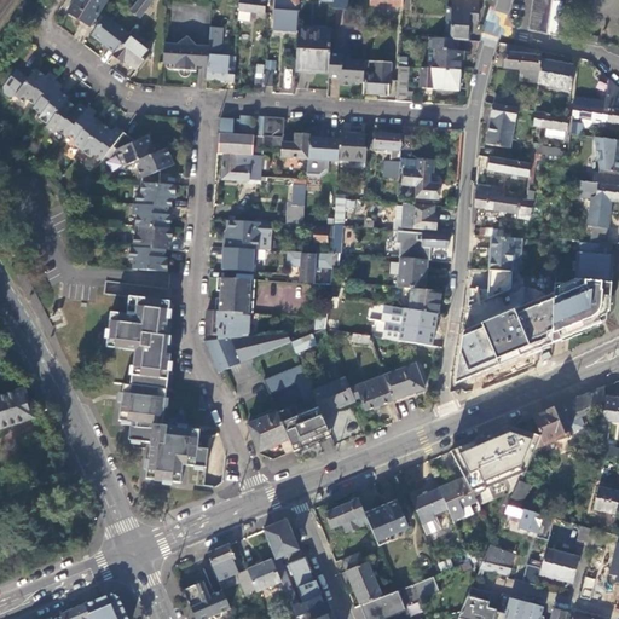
[(105,0),(75,0),(68,12),(90,27),(105,0)]
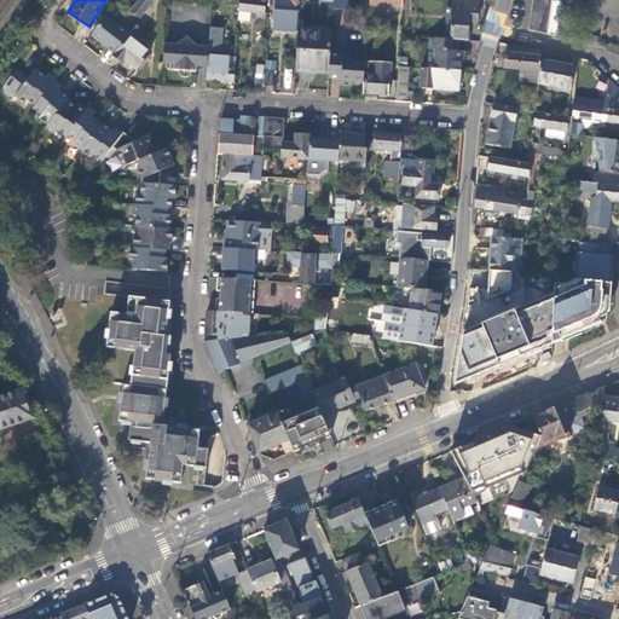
[(138,0),(129,11),(139,18),(152,0),(138,0)]
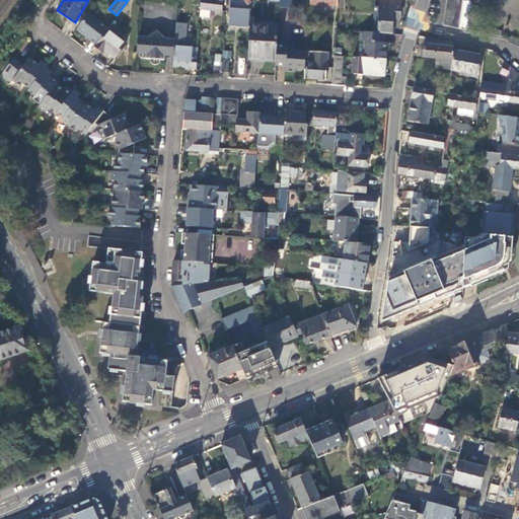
[(200,0),(199,17),(209,18),(210,10),(221,11),(222,0),(200,0)]
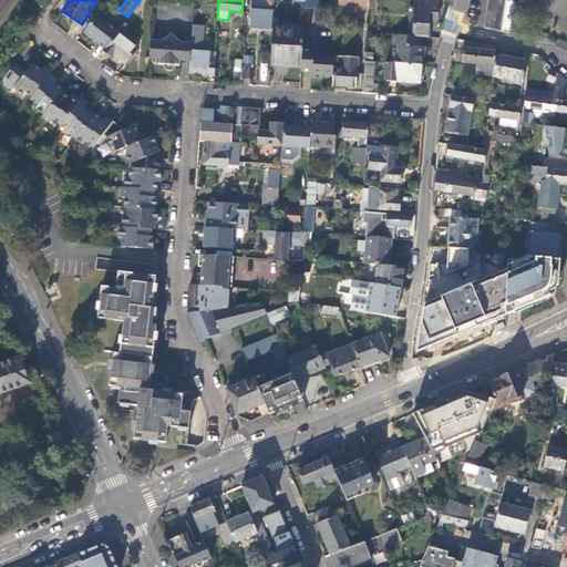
[(250,0),(249,27),(270,28),(271,8),(274,8),(274,0),(266,0),(267,1),(258,1),(257,0),(250,0)]
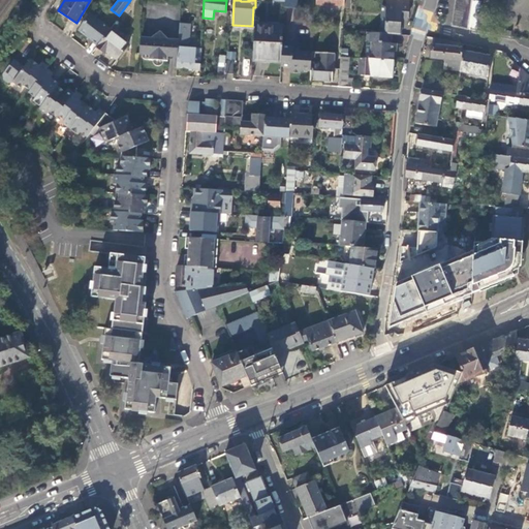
[(392,34),(399,34),(401,17),(407,18),(408,11),(408,0),(386,0),(385,33),(392,34)]
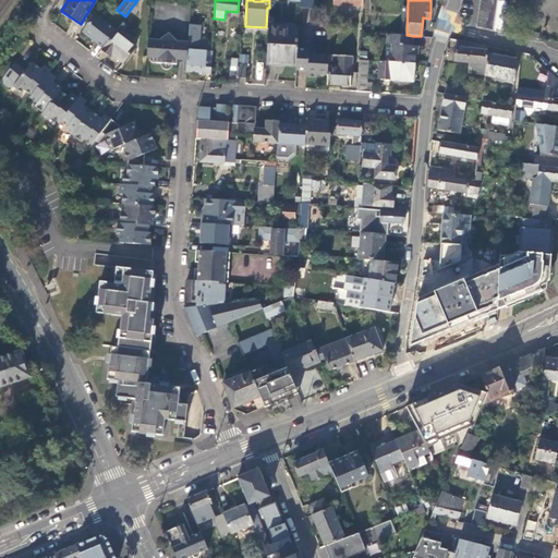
[(481,0),(477,26),(495,29),(499,0),(481,0)]
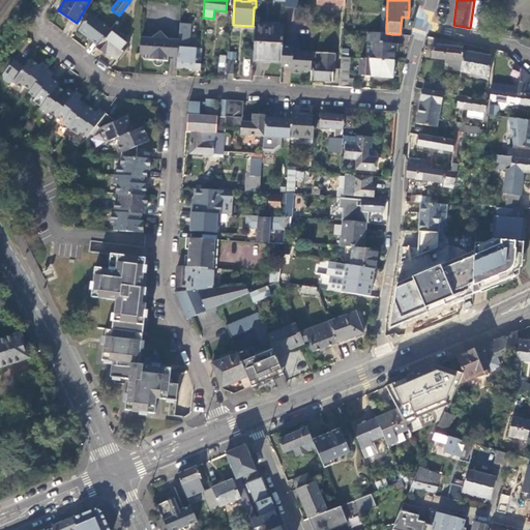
[(79,30),(97,45),(110,29),(110,28),(90,12),(79,30)]
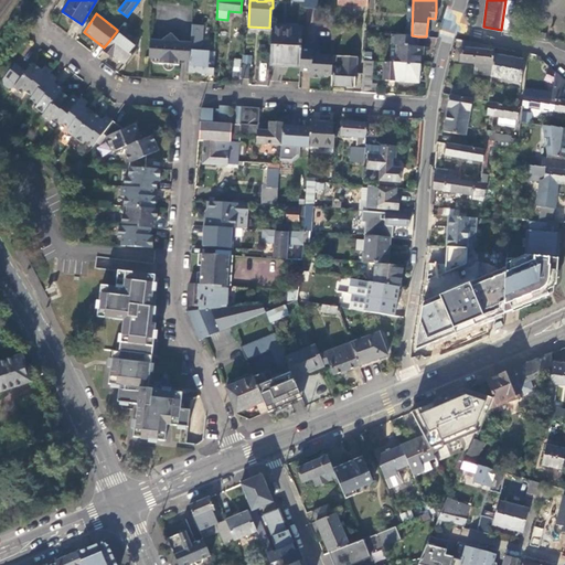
[(189,73),(213,74),(214,52),(199,51),(200,41),(201,41),(202,27),(191,25),(190,43),(189,61),(189,73)]
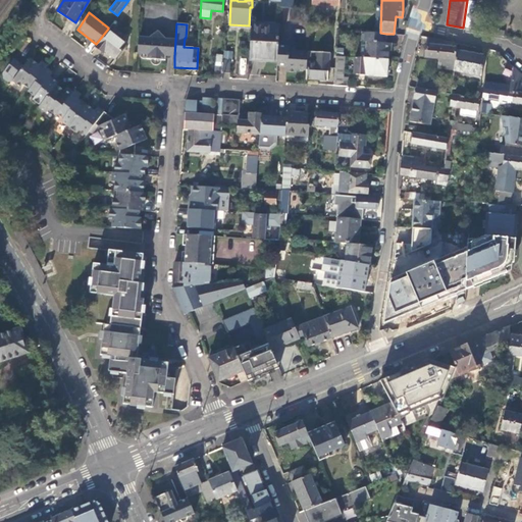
[(278,25),(251,23),(249,56),(266,57),(266,60),(276,61),(277,46),(278,25)]
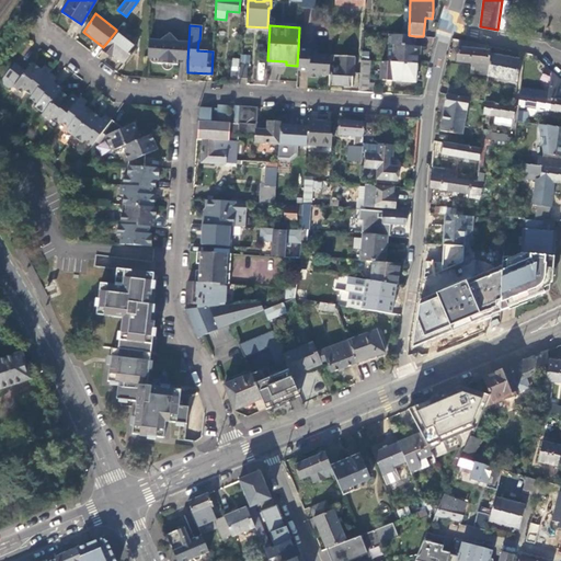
[(523,27),(522,34),(531,36),(534,29),(523,27)]
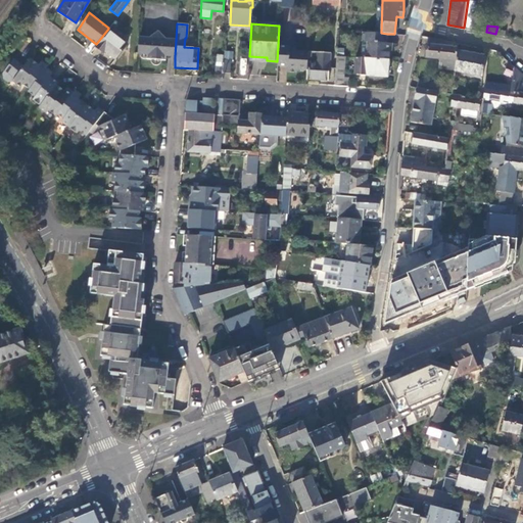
[(96,44),(95,46),(103,53),(105,51),(114,59),(127,43),(108,29),(96,44)]
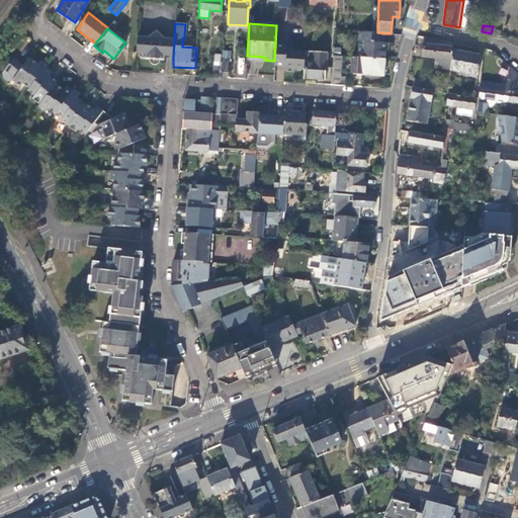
[(361,57),(385,59),(385,50),(386,42),(383,42),(383,33),(377,32),(358,31),(357,40),(362,40),(361,57)]
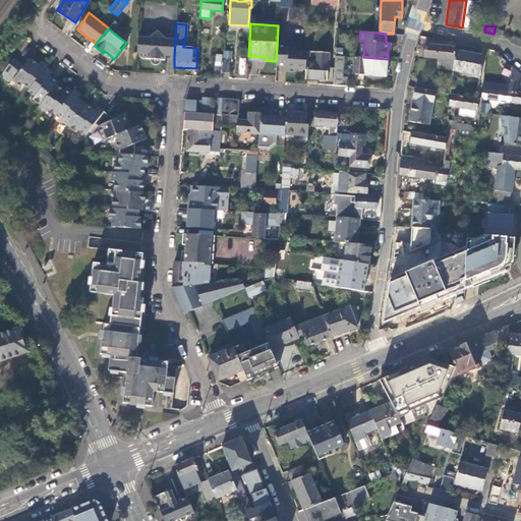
[(455,43),(426,37),(425,47),(424,56),(439,58),(442,58),(441,68),(453,69),(455,50),(455,43)]
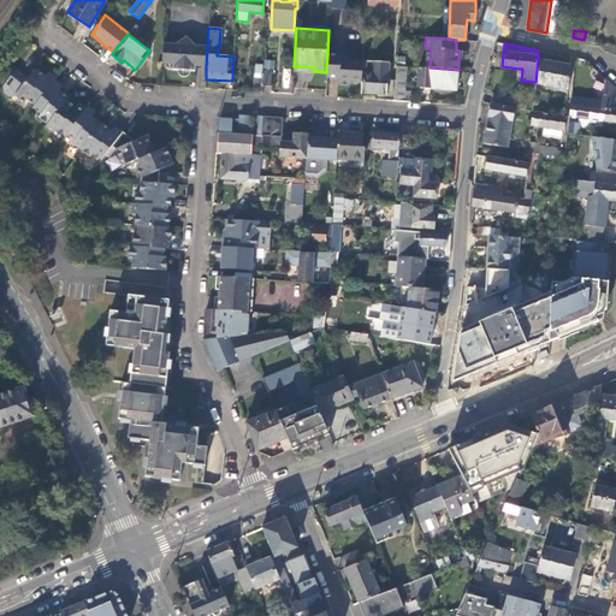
[(164,45),(163,63),(172,64),(172,69),(195,71),(195,65),(206,66),(207,47),(164,45)]
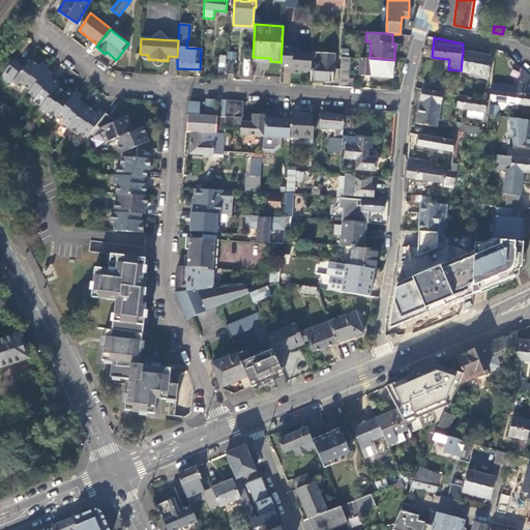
[(282,47),(281,62),(281,67),(291,67),(291,72),(301,72),(301,69),(312,70),(313,52),(299,51),(299,47),(282,47)]
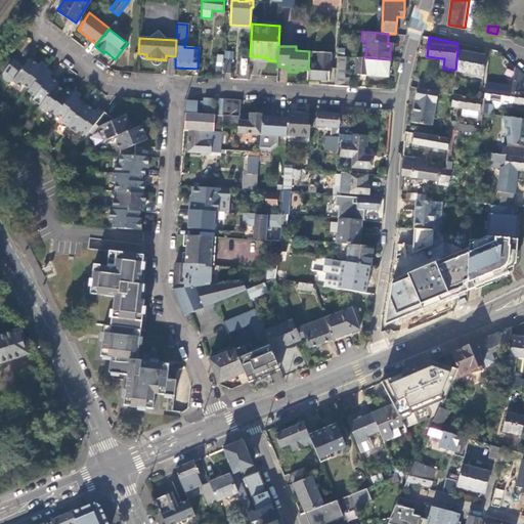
[(485,55),(457,50),(455,70),(483,76),(485,55)]
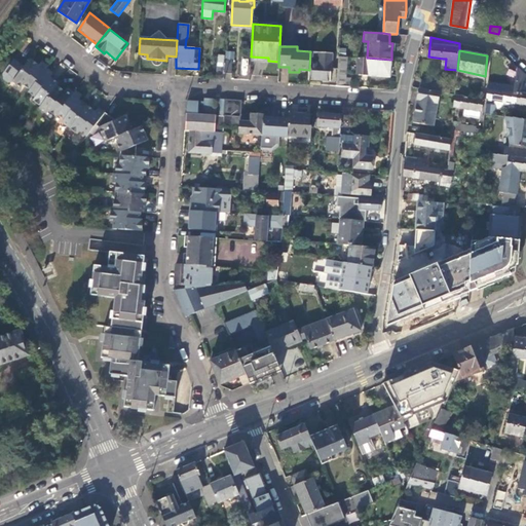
[(331,53),(310,51),(309,70),(309,79),(330,80),(331,64),(330,64),(331,53)]
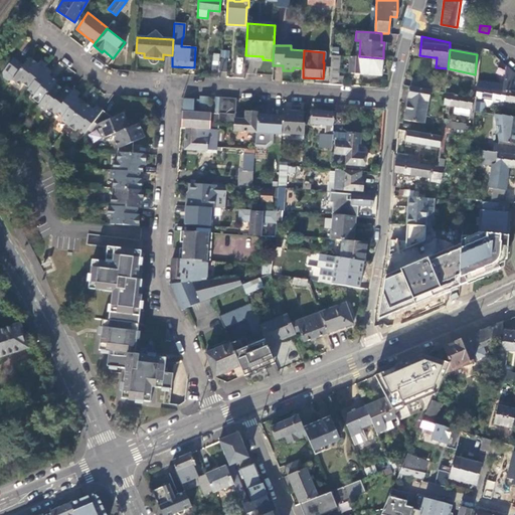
[(330,83),(344,84),(345,76),(339,75),(340,55),(332,54),(330,83)]
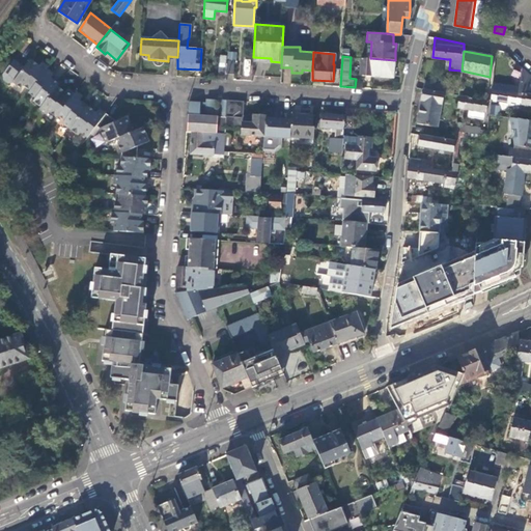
[(393,78),(395,60),(370,58),(361,58),(360,76),(379,77),(393,78)]
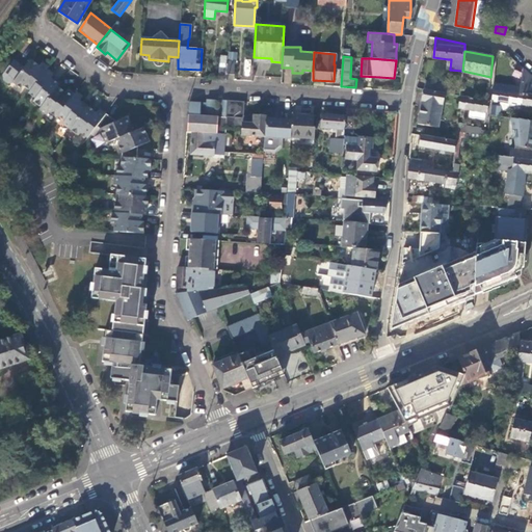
[(47,69),(49,67),(43,61),(38,68),(35,65),(36,63),(31,59),(25,68),(15,59),(5,72),(15,79),(12,82),(21,88),(23,85),(29,90),(47,69)]
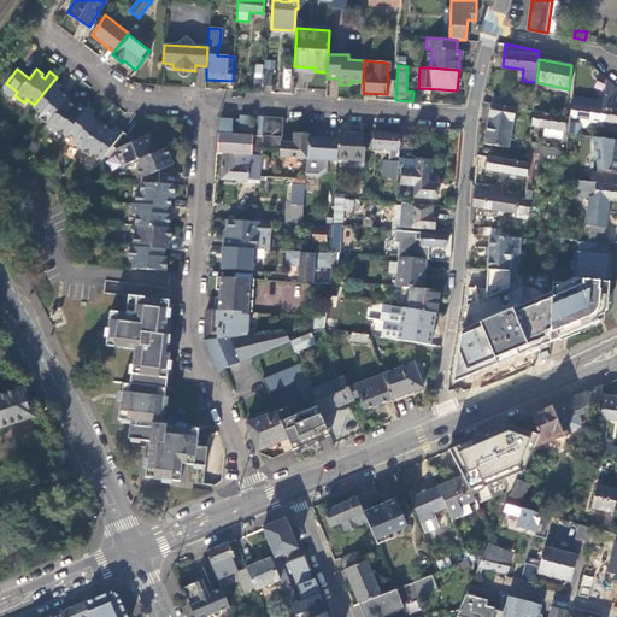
[(616,88),(606,77),(604,100),(577,97),(577,94),(574,93),(570,116),(616,122),(616,88)]
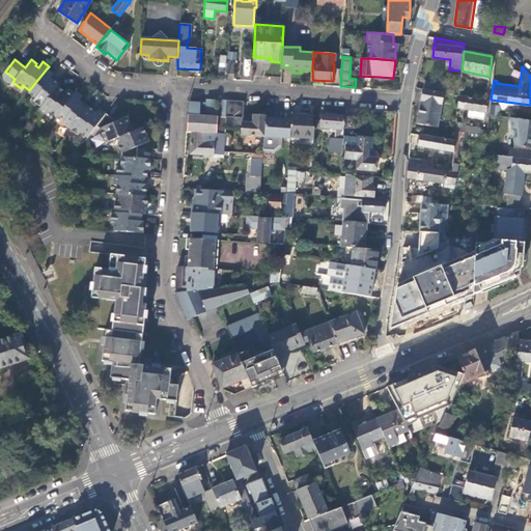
[(57,86),(58,84),(54,80),(52,82),(50,79),(54,74),(47,68),(29,90),(28,92),(35,98),(33,101),(40,107),(57,86)]
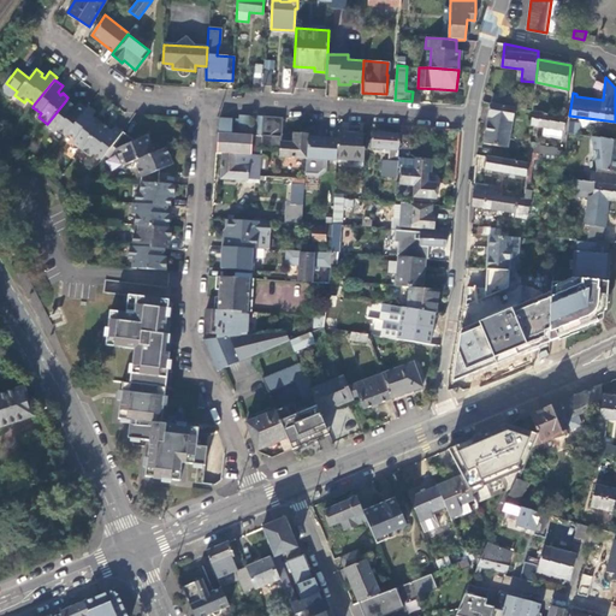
[(6,83),(3,87),(4,93),(9,96),(15,95),(17,92),(6,83)]
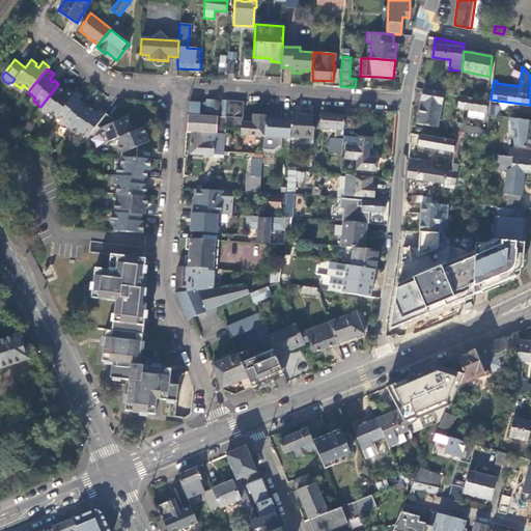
[(424,81),(423,88),(440,91),(441,86),(442,84),(424,81)]
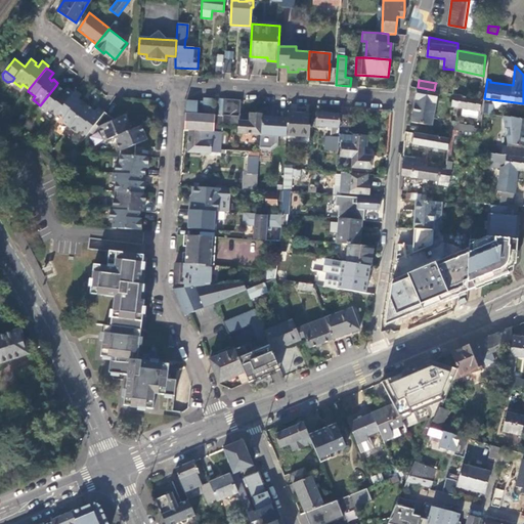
[(56,85),(40,105),(38,107),(46,114),(48,111),(54,116),(56,114),(73,92),(68,88),(63,93),(60,91),(62,90),(56,85)]
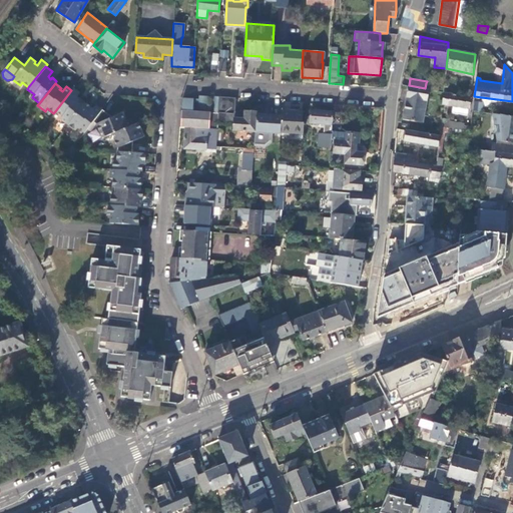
[(409,85),(404,108),(403,118),(422,121),(428,89),(425,88),(409,85)]
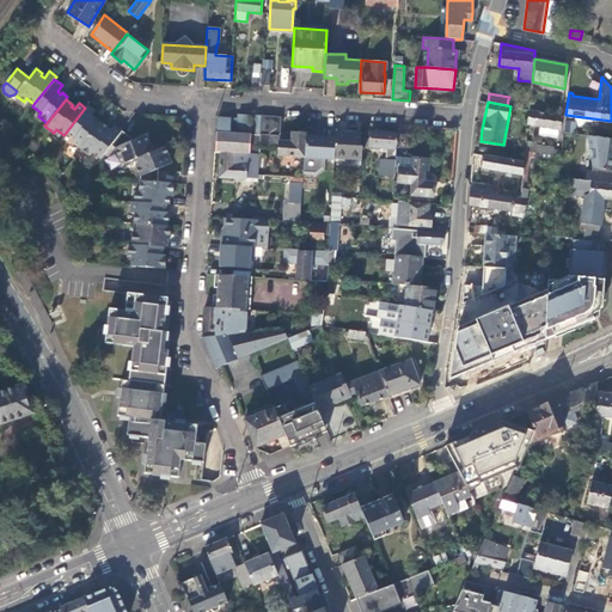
[(80,150),(99,123),(95,120),(93,121),(90,118),(95,111),(87,105),(85,108),(66,133),(74,139),(72,142),(80,150)]
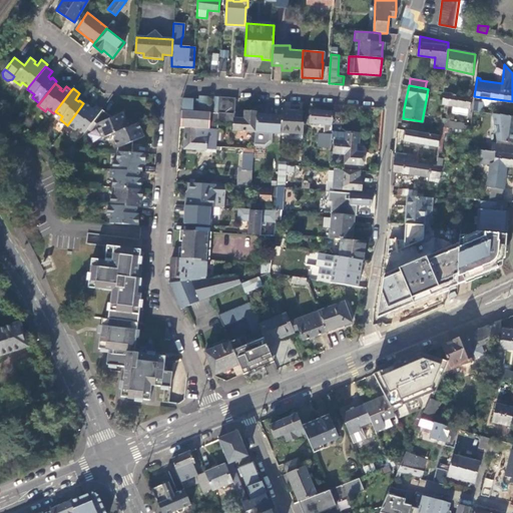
[(471,96),(444,91),(443,91),(442,104),(453,106),(469,108),(471,96)]
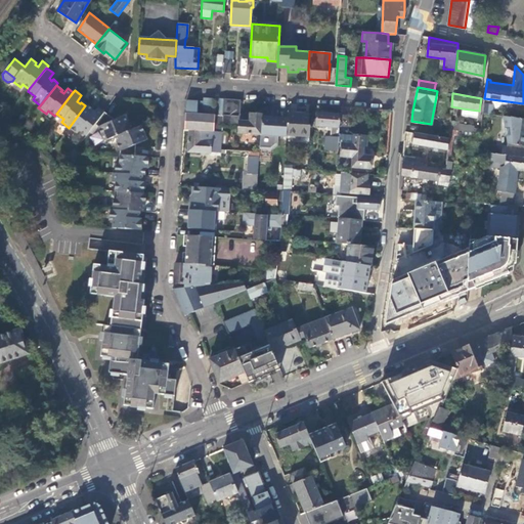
[(212,98),(204,98),(203,101),(202,114),(211,115),(212,98)]
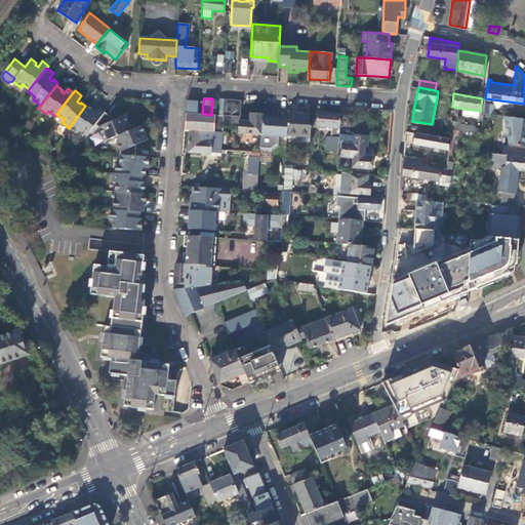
[(261,116),(261,114),(250,114),(250,115),(250,121),(242,121),(242,115),(243,101),(224,99),(224,111),(223,125),(239,126),(239,133),(260,134),(261,116)]
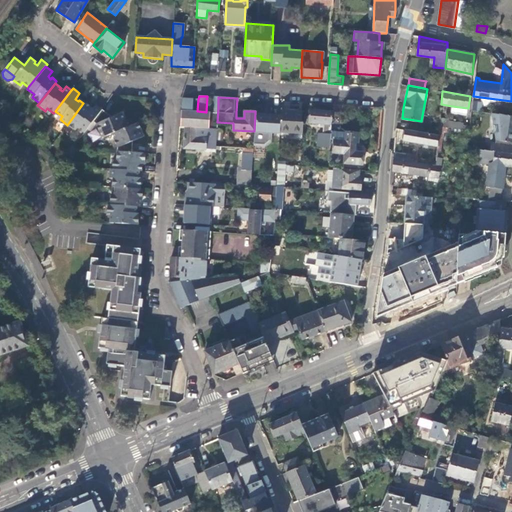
[(182,98),(181,110),(191,111),(192,99),(182,98)]
